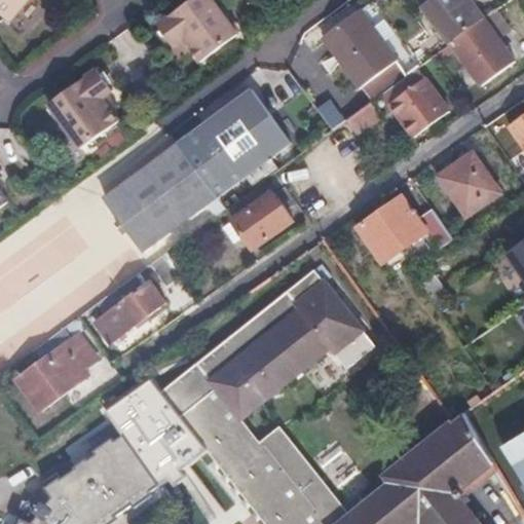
[(0,11),(8,19),(24,0),(0,0),(0,11)]
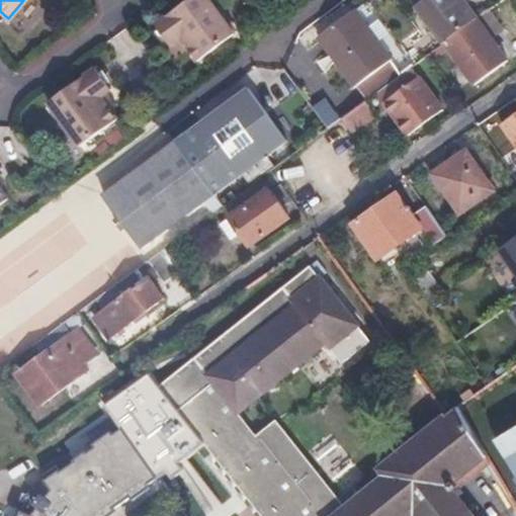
[(196,61),(234,32),(209,0),(185,0),(154,23),(170,45),(175,40),(179,37),(187,48),(196,61)]
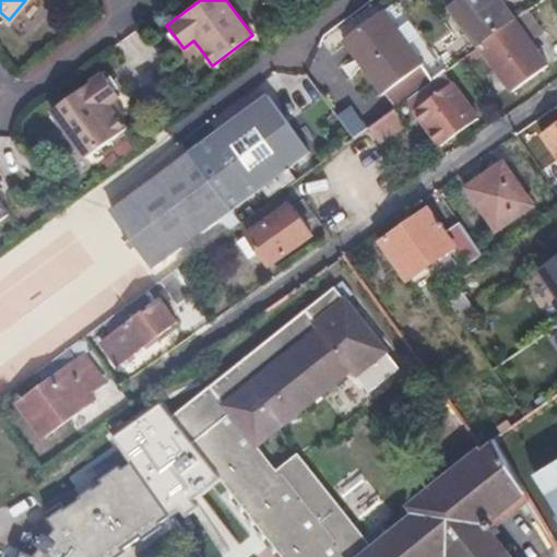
[(478,45),(511,20),(496,0),(453,0),(446,6),(475,46),(478,45)]
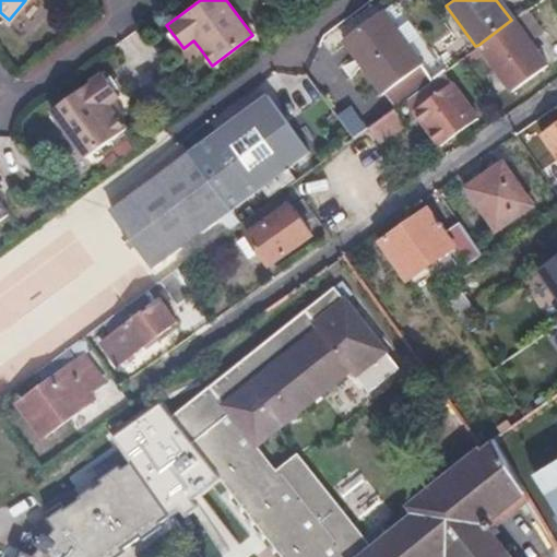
[(513,19),(517,16),(505,0),(496,0),(511,20),(513,19)]
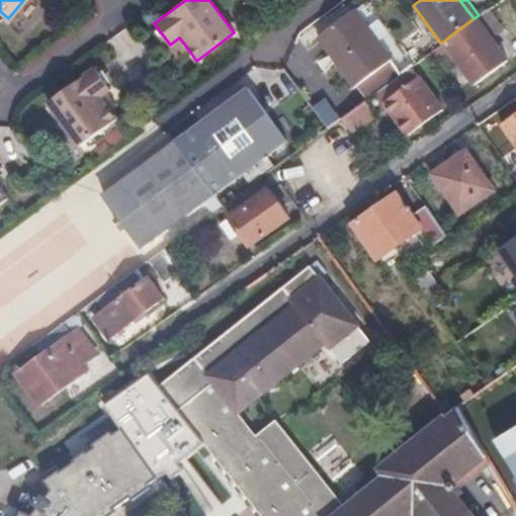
[(502,27),(488,8),(479,15),(476,17),(490,35),(502,27)]
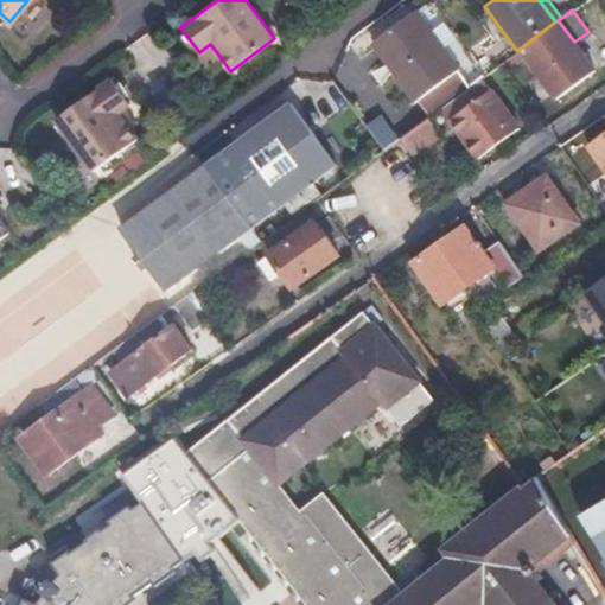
[(469,86),(414,11),(373,42),(430,115),(439,108),(469,86)]
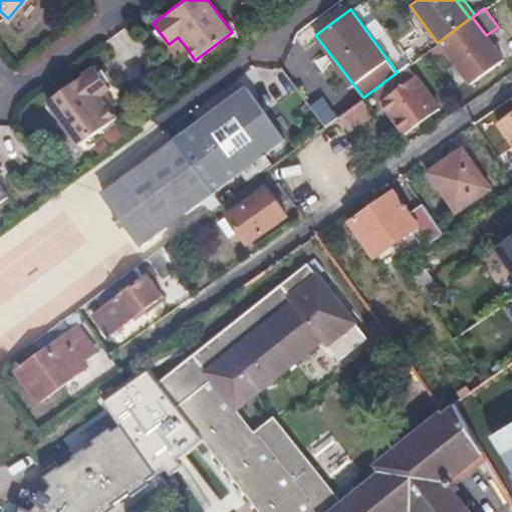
[(471,82),(503,59),(486,35),(472,17),(470,18),(440,41),(471,82)]
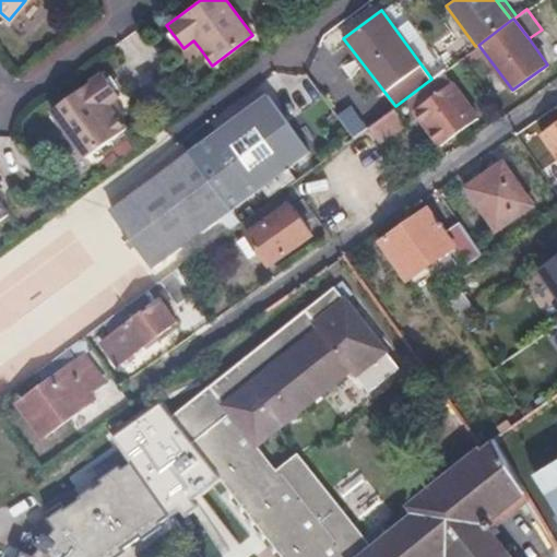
[(197,55),(202,51),(193,40),(189,44),(197,55)]
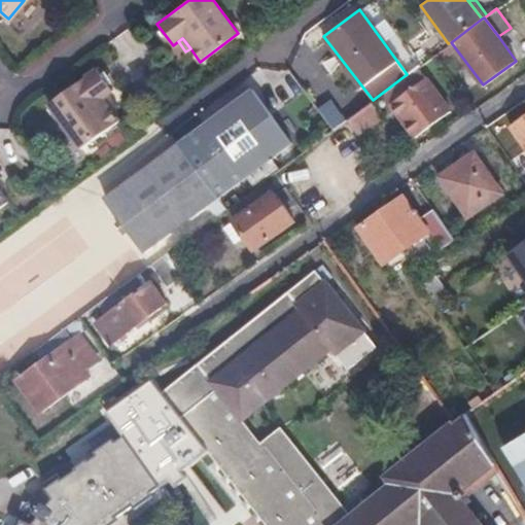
[(80,146),(118,119),(109,106),(102,96),(106,93),(112,89),(96,67),(47,102),(80,146)]
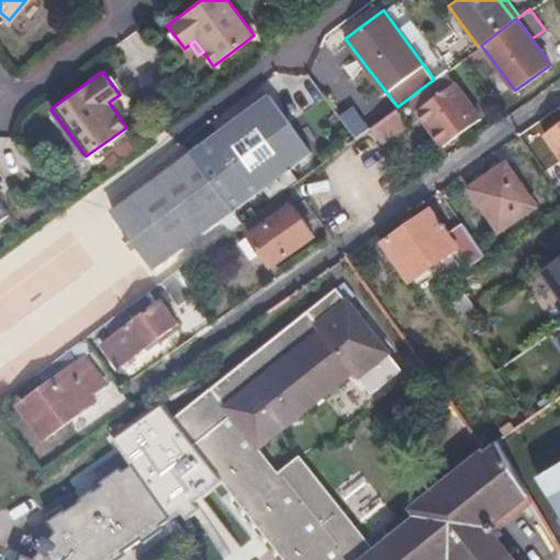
[(441,145),(479,118),(454,82),(415,110),(441,145)]
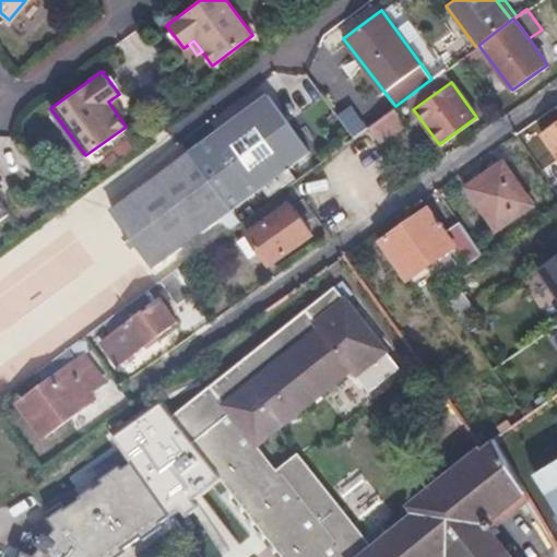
[(230,208),(308,150),(267,93),(110,209),(152,265),(217,216),(230,208)]
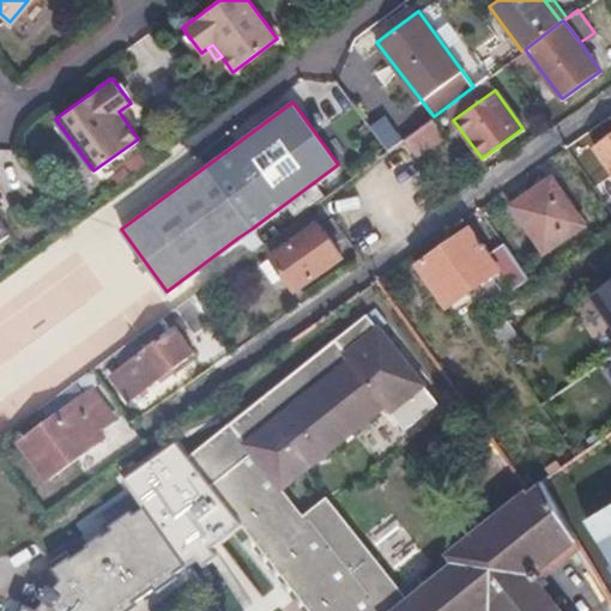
[(132,120),(123,108),(119,112),(127,123),(132,120)]
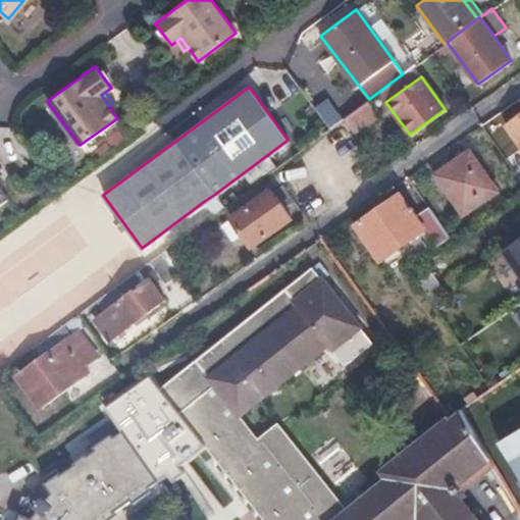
[(384,103),(377,93),(369,99),(367,101),(374,111),(384,103)]
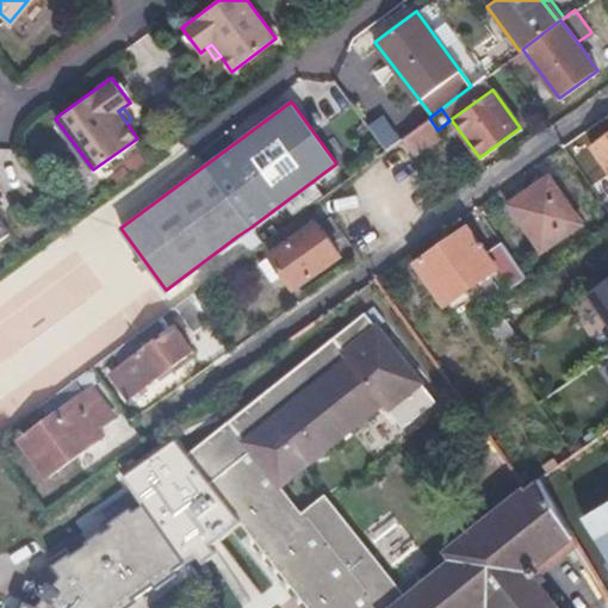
[(438,130),(429,118),(401,138),(415,157),(442,136),(438,130)]
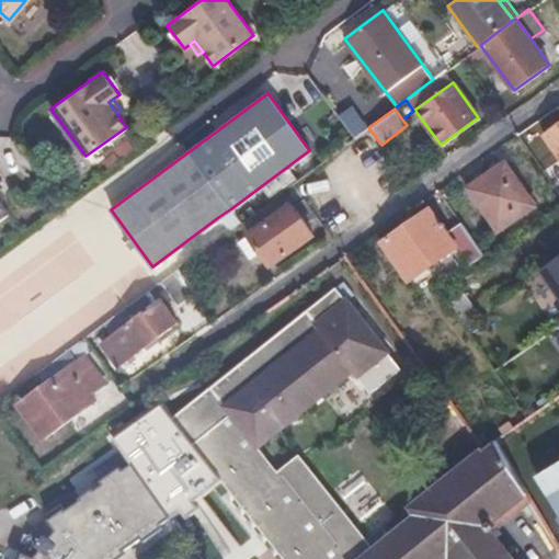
[(558,122),(544,133),(558,155),(558,122)]
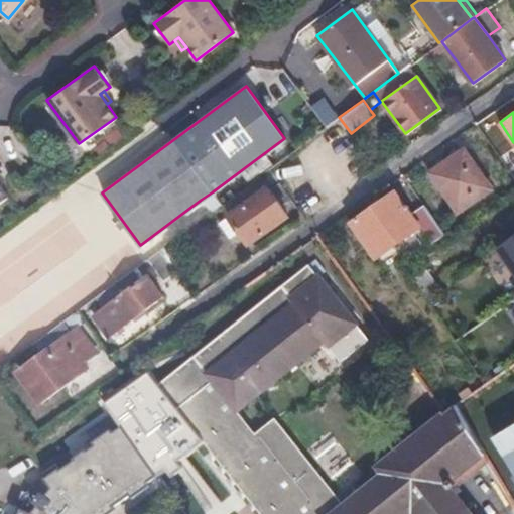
[(492,187),(464,147),(429,171),(458,212),(492,187)]
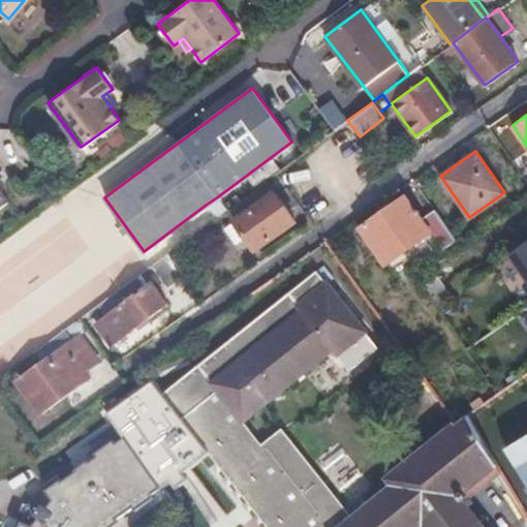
[(296,222),(266,180),(226,209),(233,217),(244,233),(256,250),(296,222)]
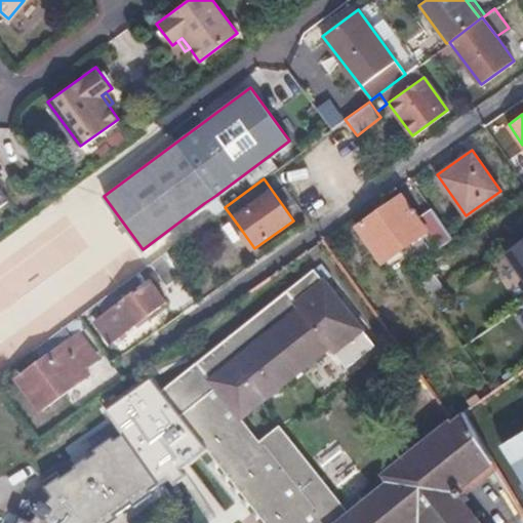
[(383,262),(425,232),(436,248),(451,238),(430,208),(417,217),(400,193),(356,225),(383,262)]
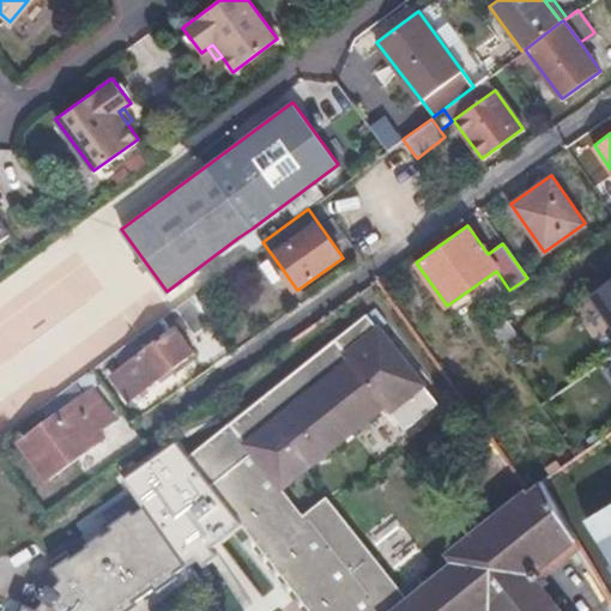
[(262,241),(253,228),(239,237),(250,250),(262,241)]
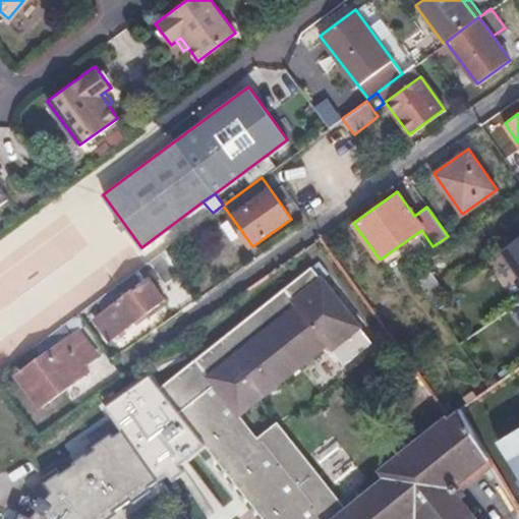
[(229,236),(240,229),(229,214),(219,222),(229,236)]
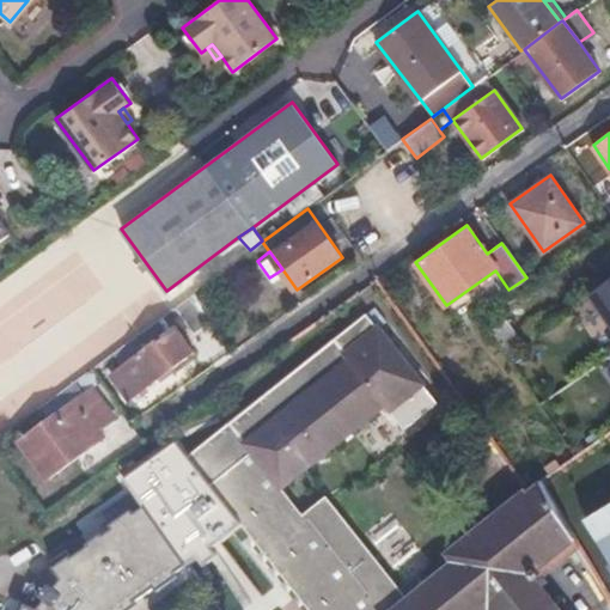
[(609,331),(609,279),(586,294),(609,331)]
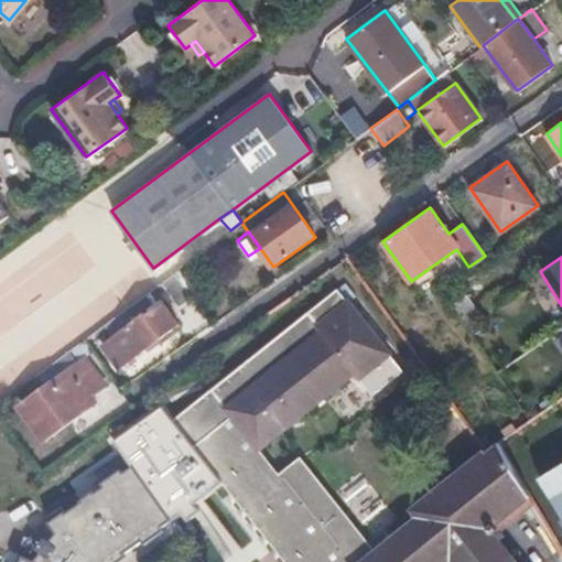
[(192,296),(174,272),(103,325),(110,335),(100,343),(118,367),(179,324),(160,299),(169,293),(179,306),(192,296)]
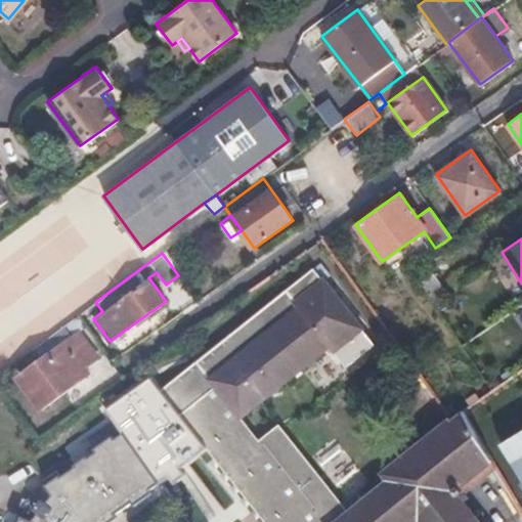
[(480,521),(453,489),(491,459),(462,409),(383,472),(388,479),(348,511),(278,423),(258,438),(240,416),(328,345),(345,365),(374,343),(312,266),(161,388),(204,448),(263,521),(412,521),(419,518),(422,521),(480,521)]
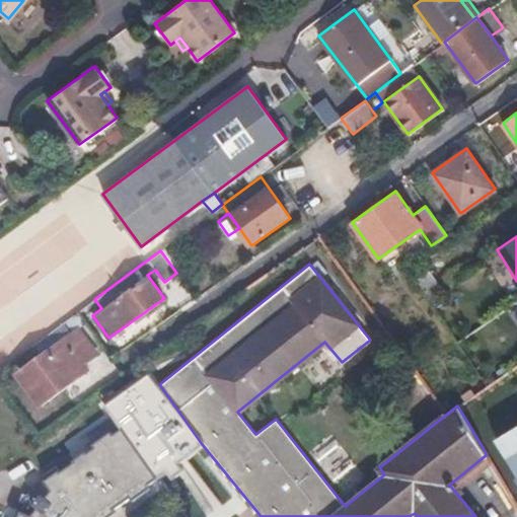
[(439,289),(427,272),(416,279),(428,297),(439,289)]
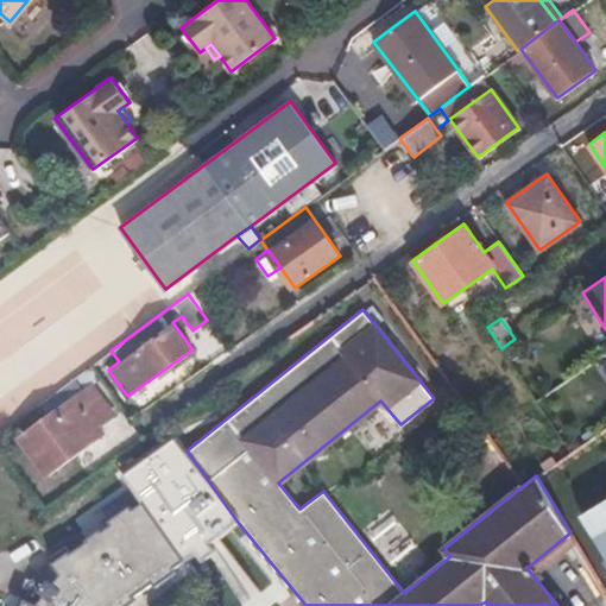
[(45,474),(103,431),(98,424),(113,412),(90,383),(18,437),(45,474)]
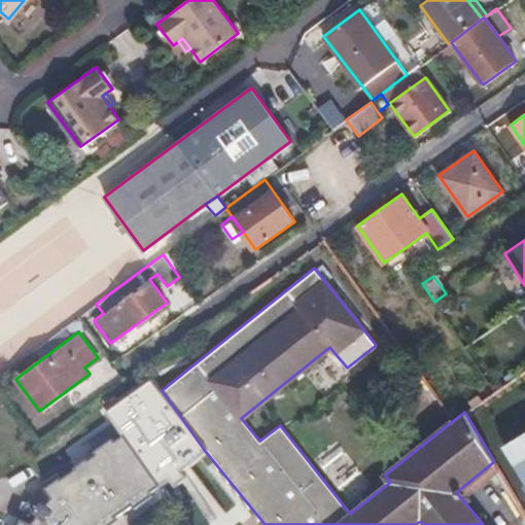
[(152,377),(107,409),(125,433),(160,483),(205,451),(162,390),(152,377)]
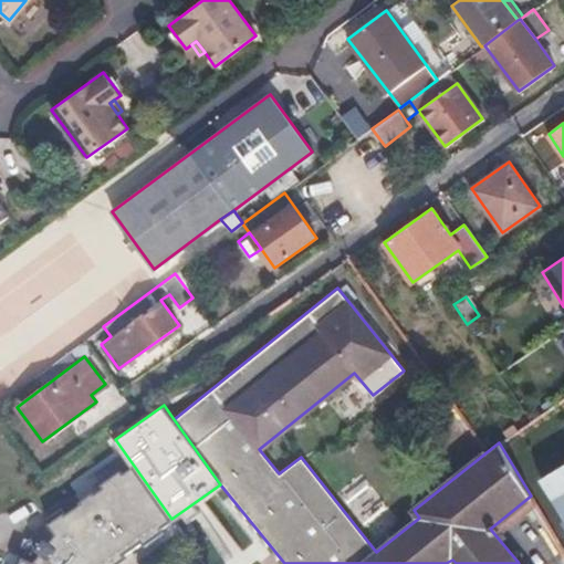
[(563,463),(542,478),(563,513),(563,463)]
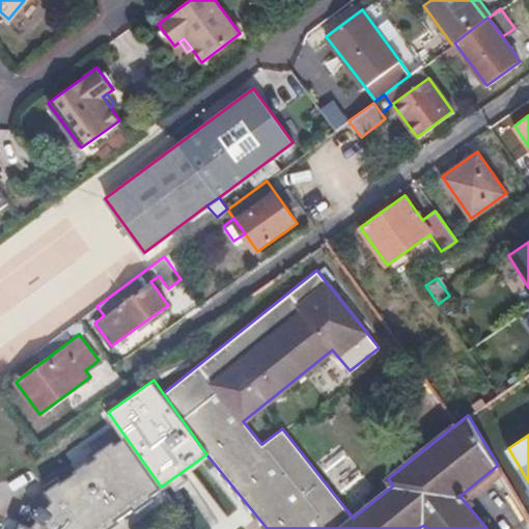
[(109,528),(118,523),(117,519),(134,507),(136,510),(154,498),(151,495),(161,486),(126,437),(116,443),(113,440),(95,453),(96,456),(89,463),(87,461),(75,470),(75,471),(61,481),(59,480),(45,491),(52,501),(46,508),(54,514),(46,525),(38,519),(32,526),(21,522),(18,528),(109,528)]
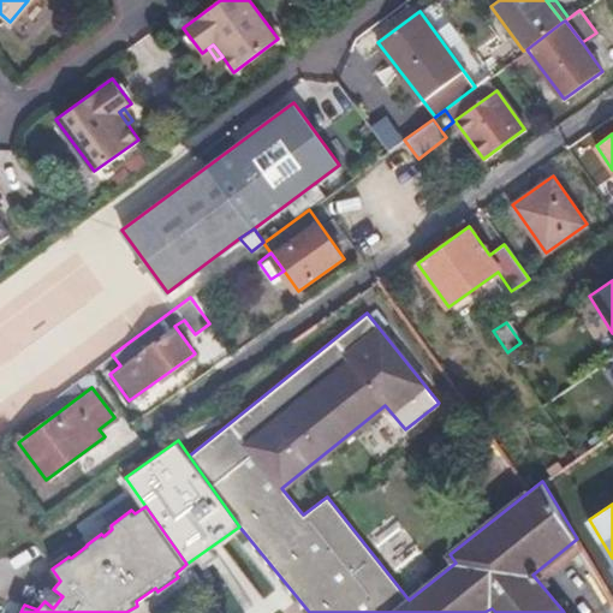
[(45,601),(53,608),(63,596),(53,589),(48,584),(39,596),(45,601)]
